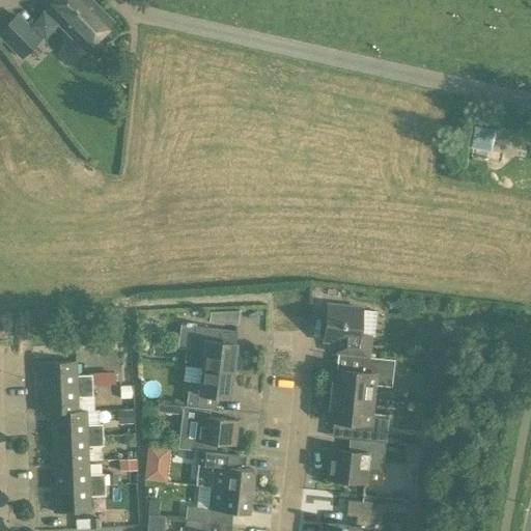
[(112,22),(90,0),(52,0),(44,9),(84,50),(112,22)]
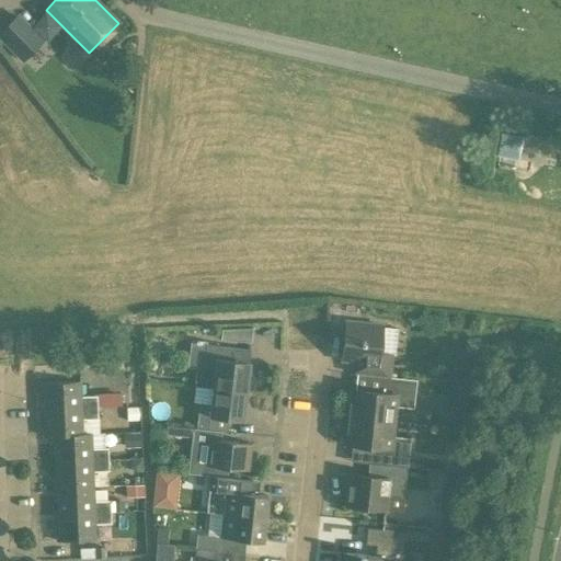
[(0,30),(0,41),(22,64),(45,41),(18,13),(0,30)]
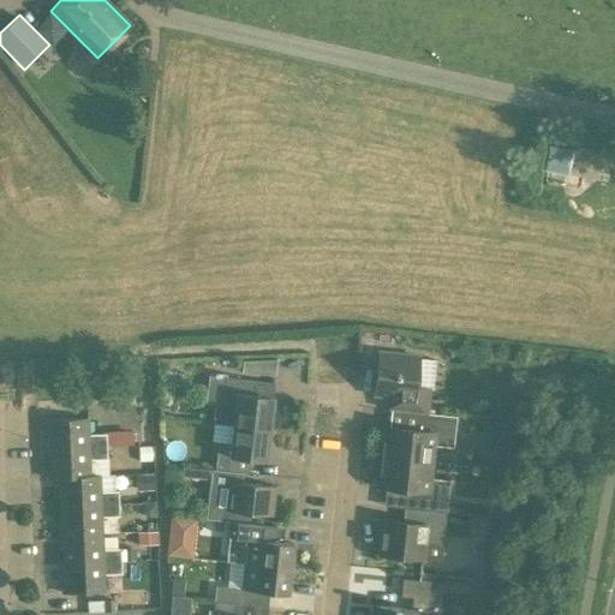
[(573,150),(549,145),(544,171),(568,174),(573,150)]
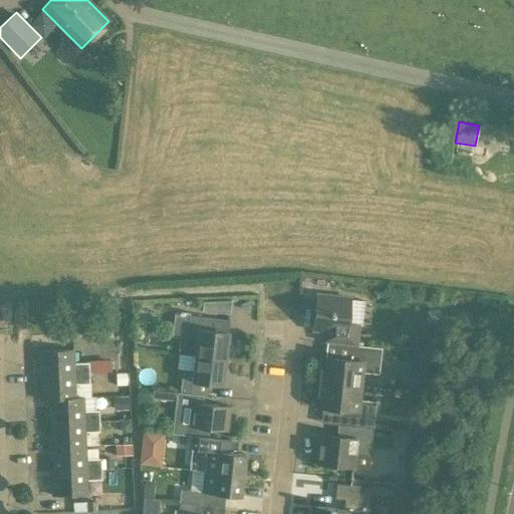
[(321,341),(326,342),(355,345),(357,324),(346,323),(349,297),(315,293),(312,330),(322,331),(321,341)]
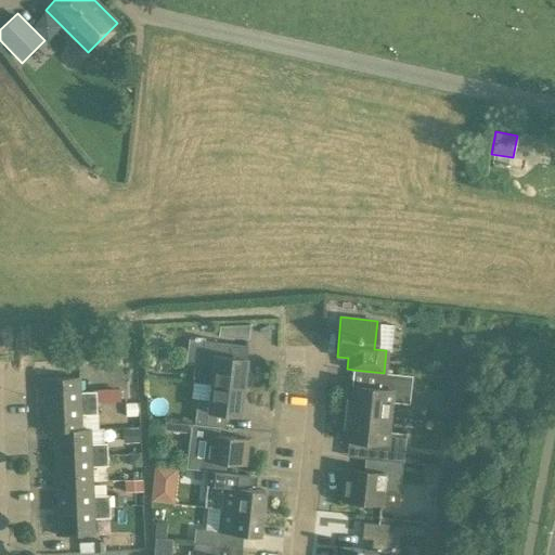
[(218,336),(247,339),(249,324),(219,325),(218,336)]
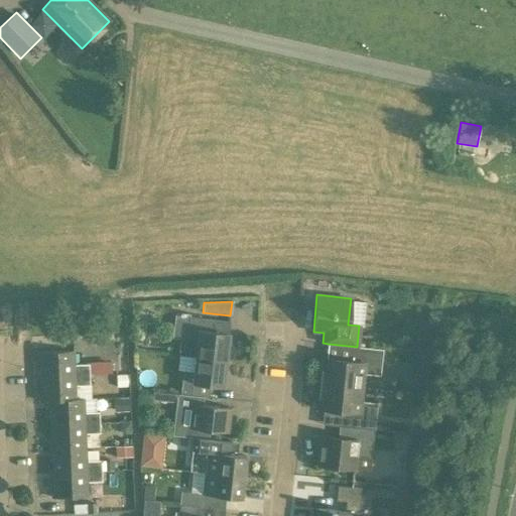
[(178,355),(196,358),(224,361),(224,358),(228,358),(231,355),(232,348),(229,345),(226,344),(227,333),(228,321),(174,314),(171,339),(180,340),(178,355)]
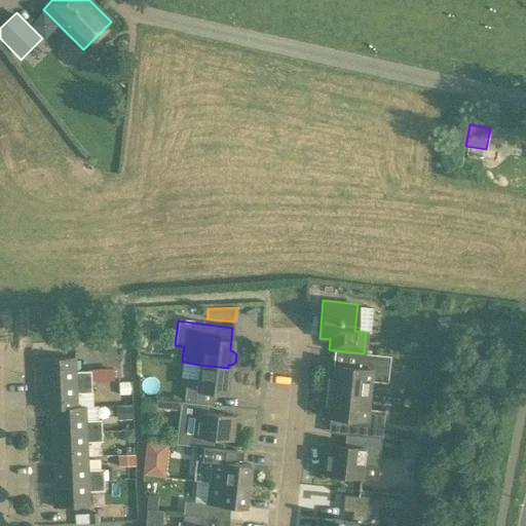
[(368,395),(370,381),(386,382),(389,357),(364,353),(334,350),(333,365),(328,365),(325,390),(368,395)]
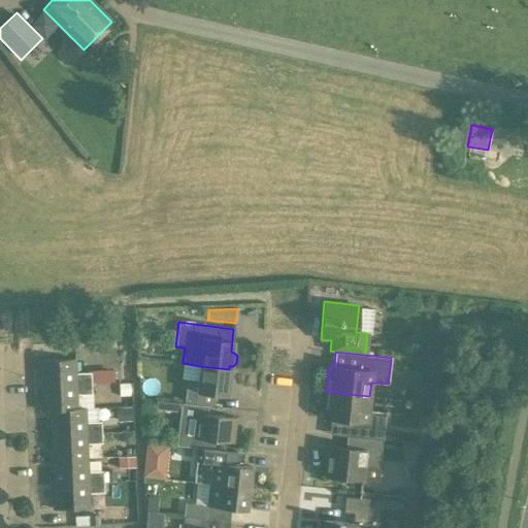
[(40,360),(41,385),(90,383),(90,372),(74,373),(74,358),(40,360)]
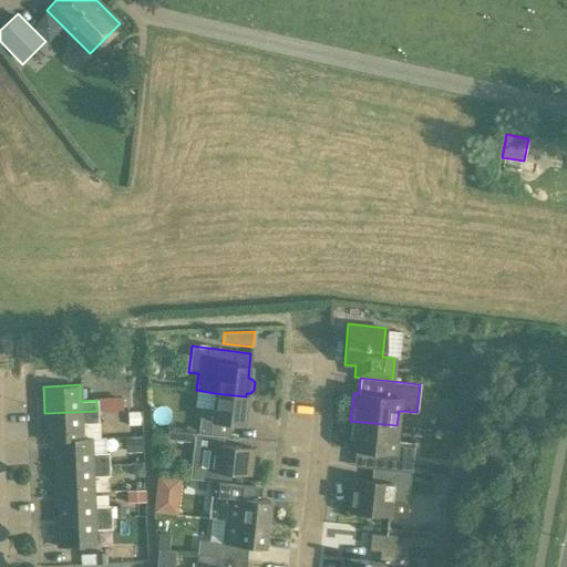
[(215,393),(213,411),(200,409),(198,431),(198,433),(206,434),(222,435),(229,436),(230,422),(243,424),(246,397),(215,393)]
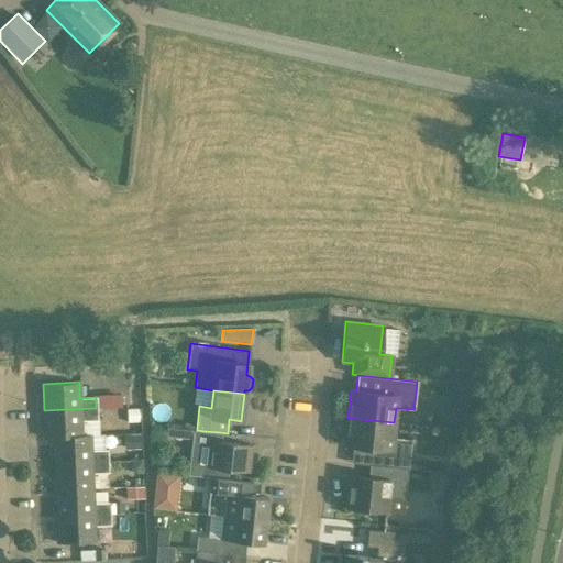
[(123,421),(123,406),(99,407),(99,422),(123,421)]
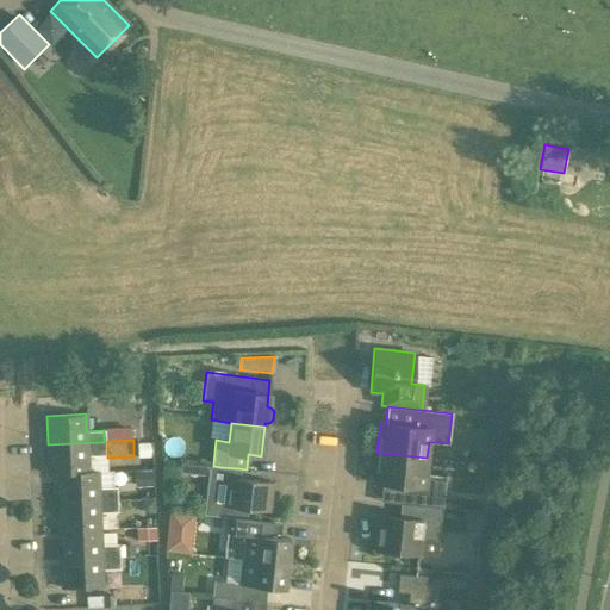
[(88,471),(87,455),(105,455),(104,442),(48,444),(49,473),(98,472),(98,471),(88,471)]
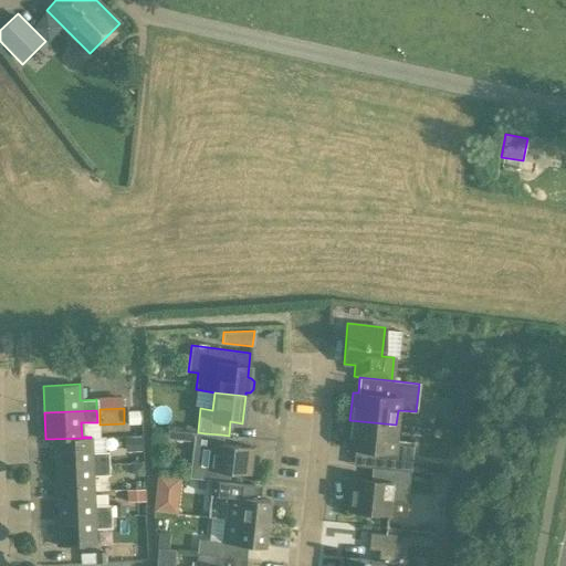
[(395,440),(396,425),(349,420),(346,448),(373,451),(371,468),(409,471),(412,442),(395,440)]
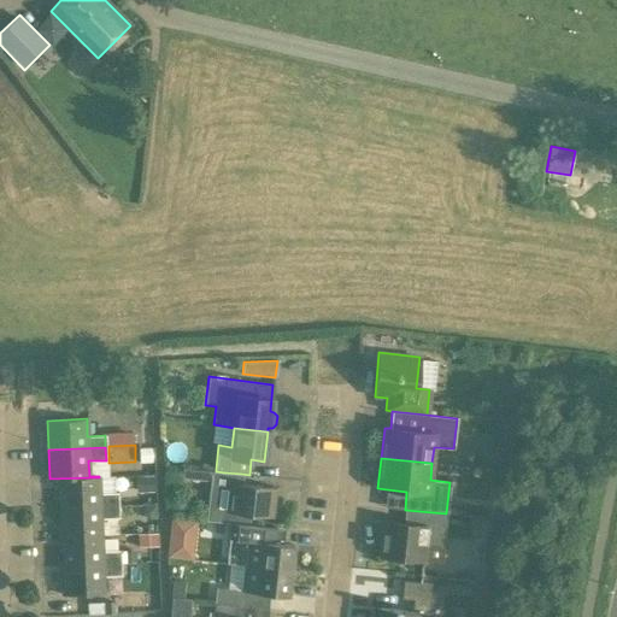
[(222,487),(224,472),(216,471),(216,469),(165,464),(163,486),(180,488),(181,479),(211,481),(210,486),(222,487)]
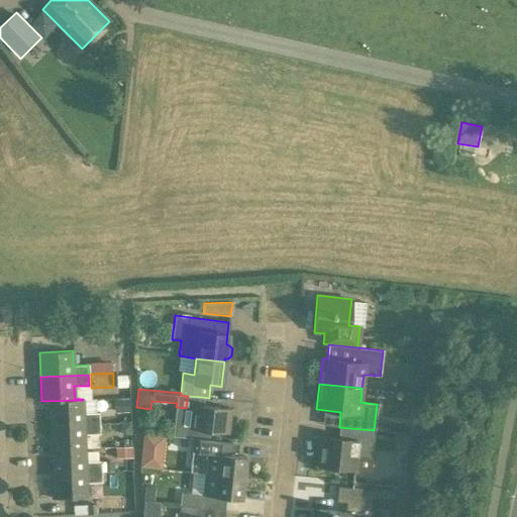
[(127,409),(126,398),(112,399),(113,410),(127,409)]
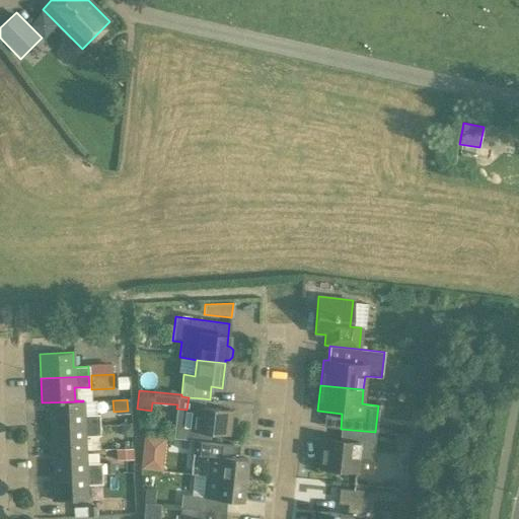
[(84,415),(83,401),(42,402),(42,403),(50,403),(51,427),(99,425),(98,415),(84,415)]
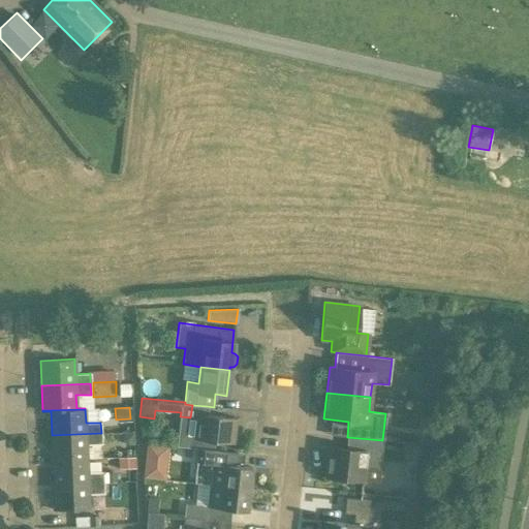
[(231,442),(235,417),(195,413),(193,438),(231,442)]
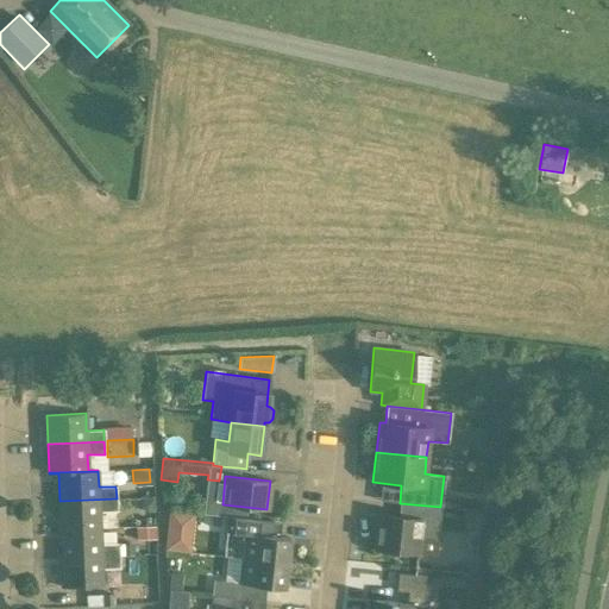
[(100,527),(99,513),(117,512),(117,498),(60,501),(61,529),(100,527)]
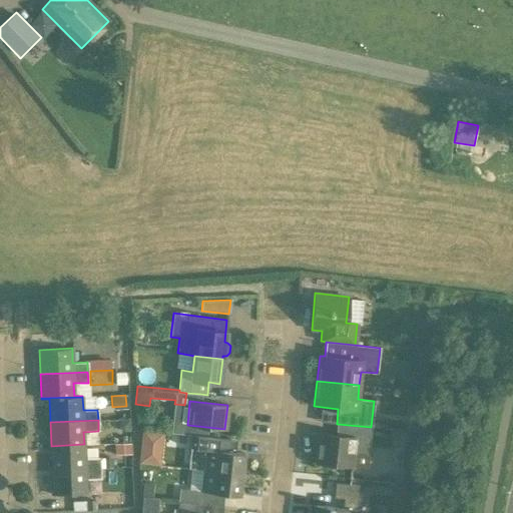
[(337,424),(336,435),(318,433),(315,462),(352,466),(353,452),(368,454),(371,427),(337,424)]
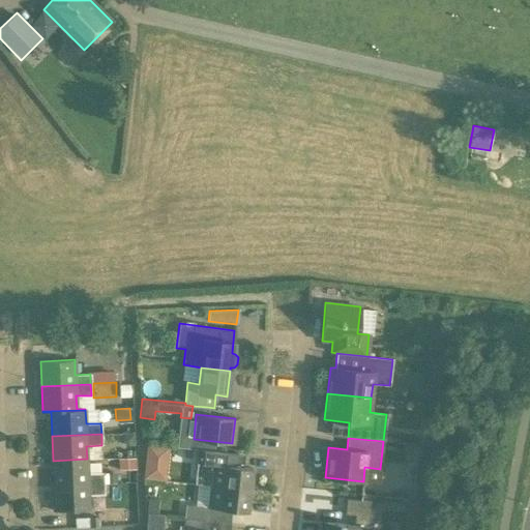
[(166,481),(169,447),(146,445),(143,479),(166,481)]
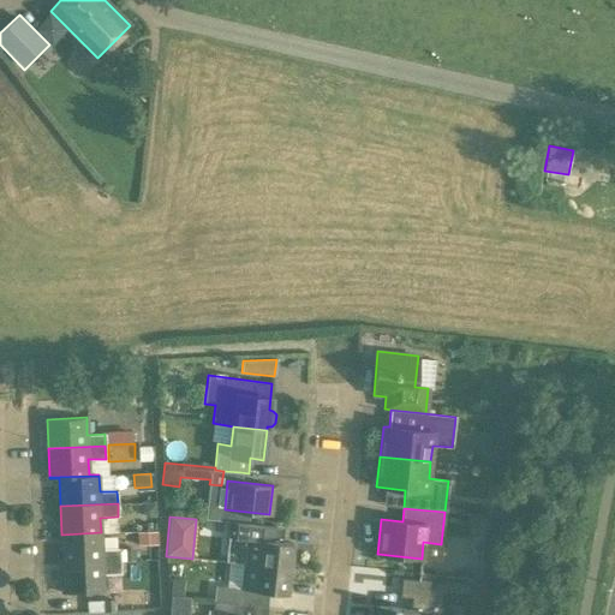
[(225,562),(244,563),(290,568),(292,542),(269,539),(270,525),(230,520),(225,562)]
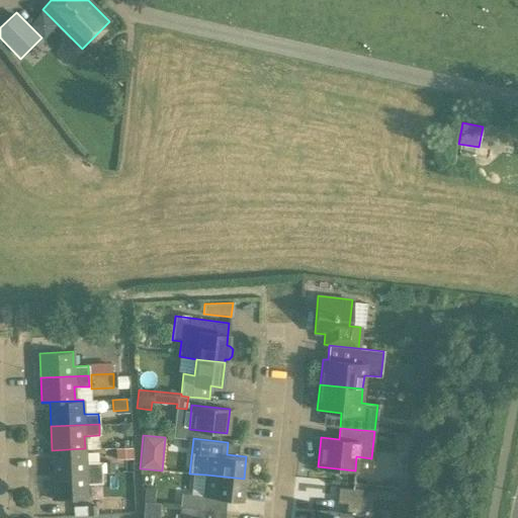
[(113,457),(132,456),(132,446),(113,447),(113,457)]
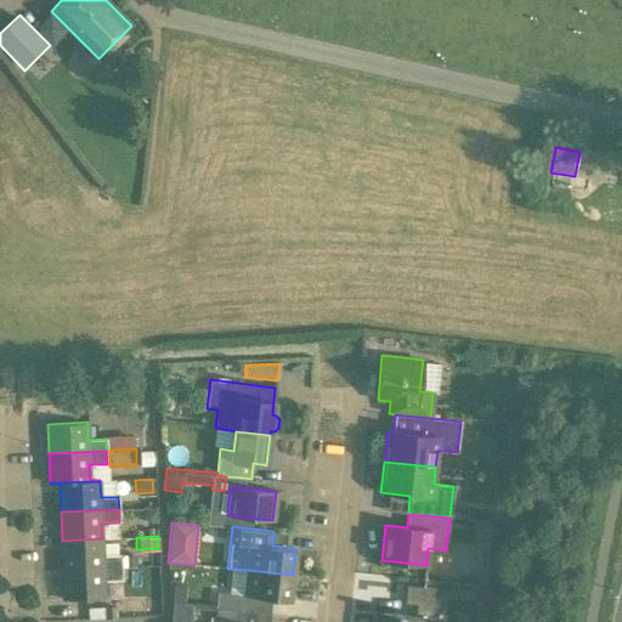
[(102,555),(102,538),(62,541),(63,570),(122,567),(120,555),(102,555)]
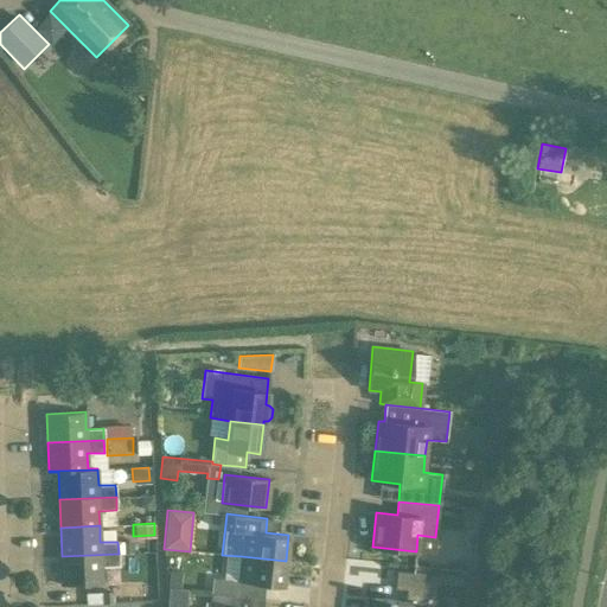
[(102,583),(101,568),(119,567),(119,554),(62,556),(63,585),(102,583)]
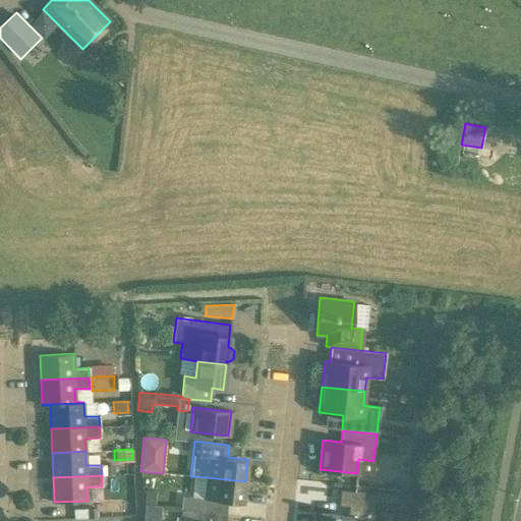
[(207,477),(204,499),(201,499),(200,511),(226,513),(228,502),(242,503),(245,481),(207,477)]
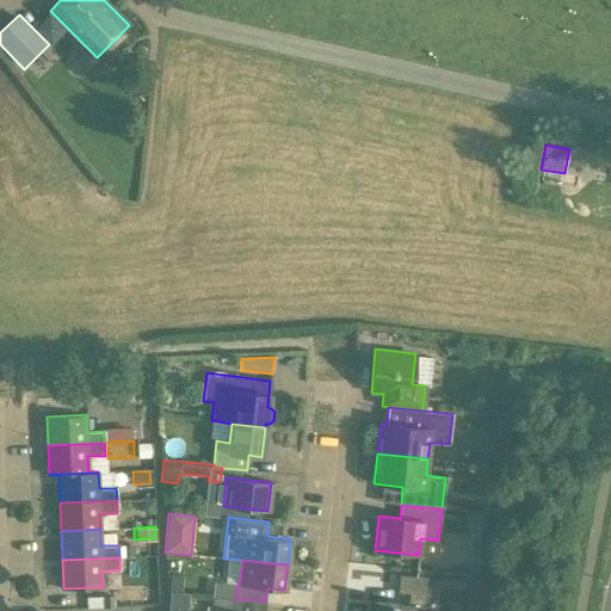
[(370,600),(368,610),(430,610),(427,606),(424,606),(427,579),(400,576),(397,593),(409,594),(408,604),(370,600)]
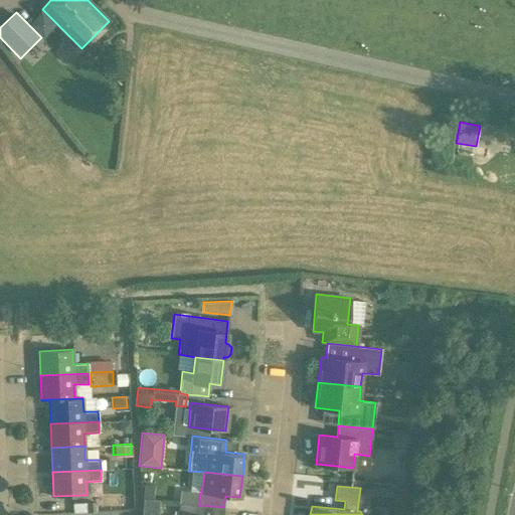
[(396,487),(394,514),(399,514),(416,514),(419,489),(396,487)]
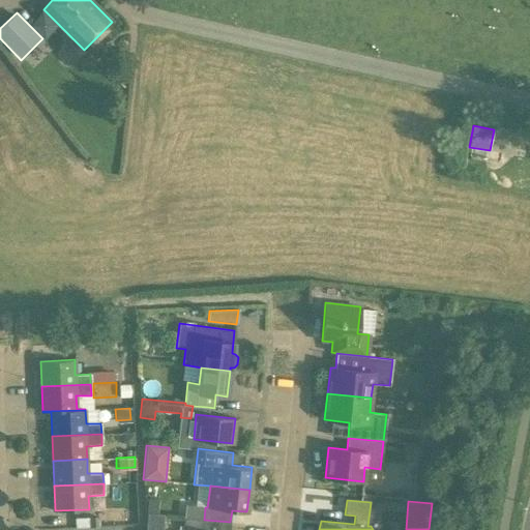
[(185,505),(184,517),(204,520),(205,507),(185,505)]
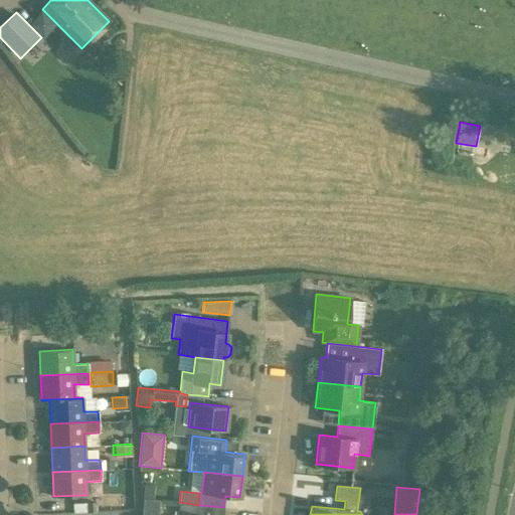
[(143,498),(139,514),(153,514),(156,500),(143,498)]
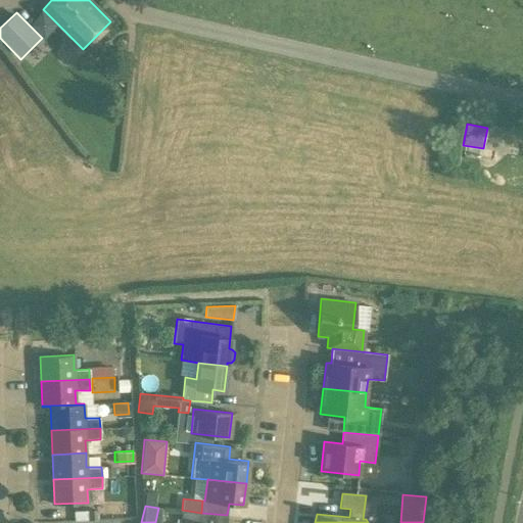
[(226,522),(227,515),(201,513),(182,510),(180,522),(226,522)]
